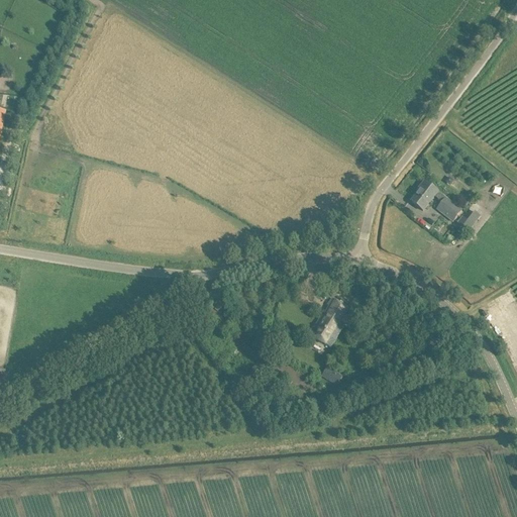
[(423,211),(438,193),(425,182),(418,191),(419,193),(411,202),(423,211)]
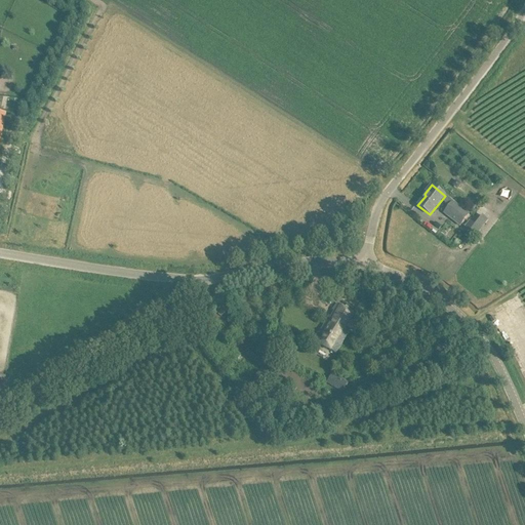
[(460,226),(469,214),(448,198),(444,202),(449,206),(444,213),(460,226)]
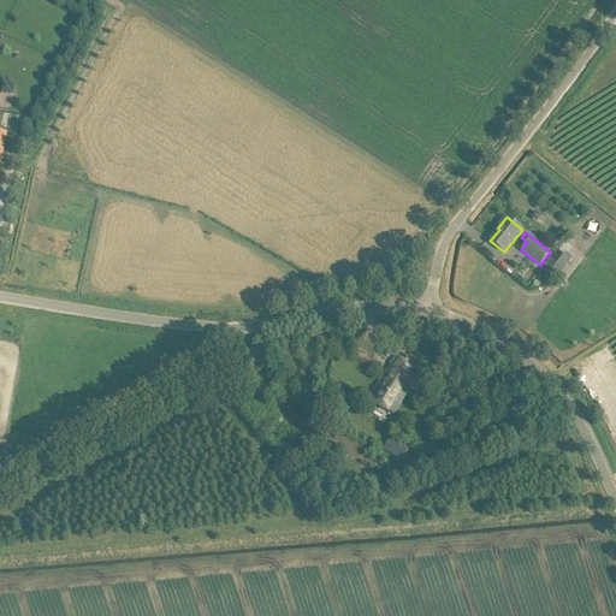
[(558,276),(572,258),(566,253),(557,264),(551,259),(545,266),(558,276)]
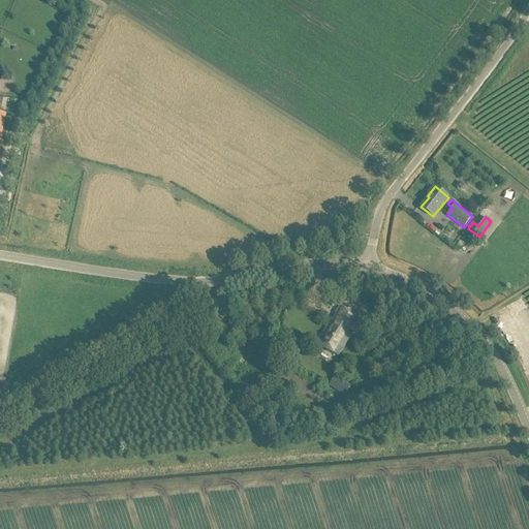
[(349,329),(351,325),(358,316),(340,306),(332,319),(332,318),(317,344),(339,356),(353,332),(349,329)]
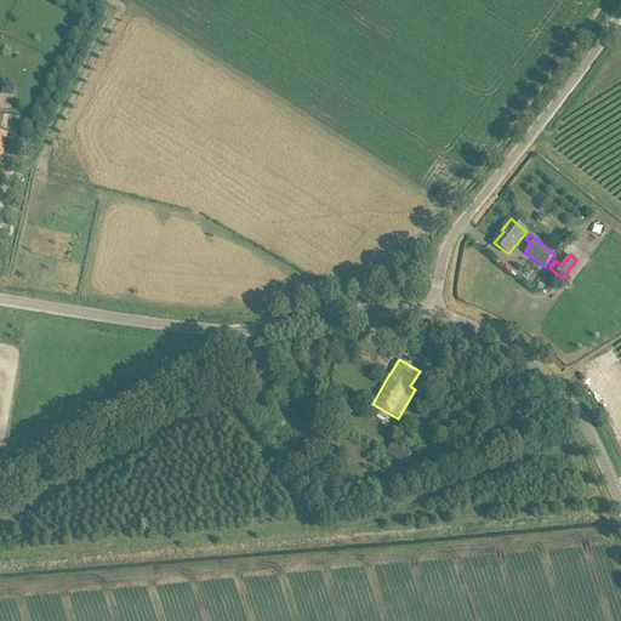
[(406,463),(412,453),(400,445),(394,457),(406,463)]
